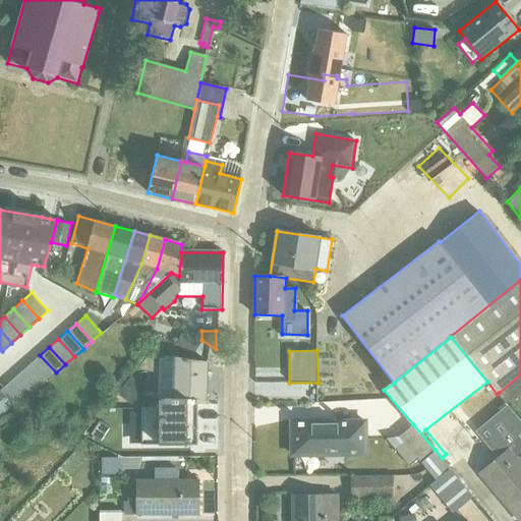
[(31,363),(47,381),(56,372),(40,355),(31,363)]
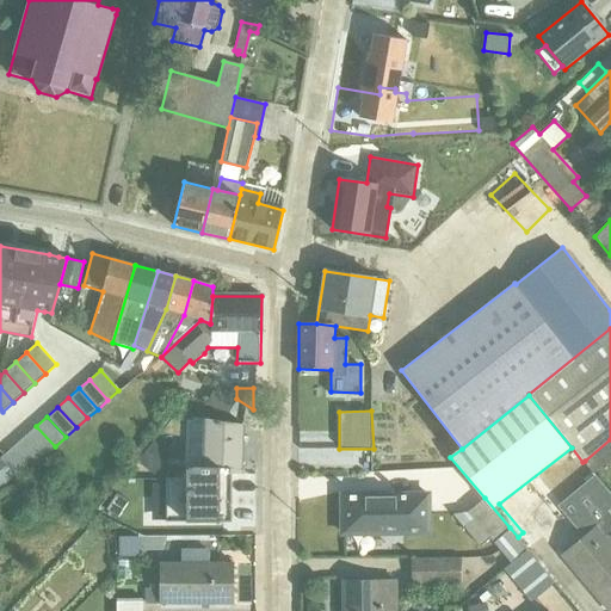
[(189,421),(187,467),(204,467),(241,468),(242,425),(203,420),(203,421),(189,421)]
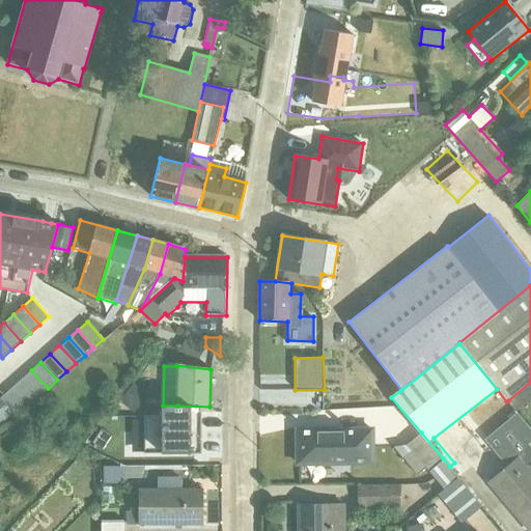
[(23,379),(38,396),(48,388),(31,370),(23,379)]
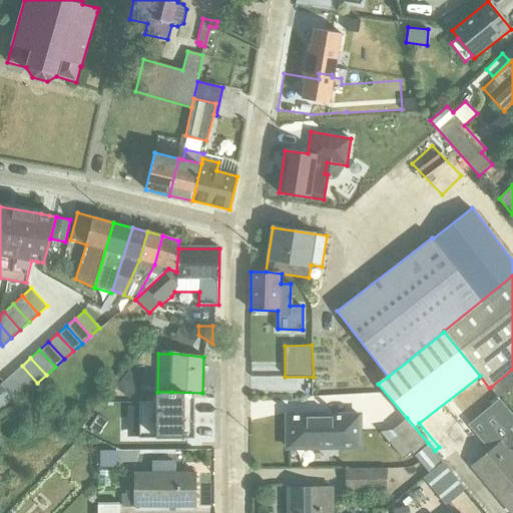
[(13,374),(28,391),(37,383),(22,366),(13,374)]
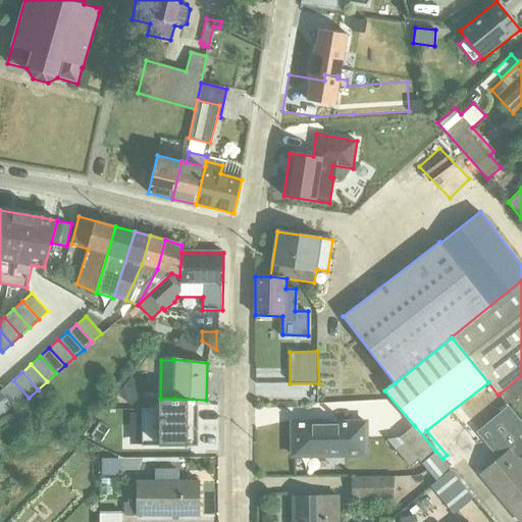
[(521,375),(500,394),(509,407),(513,404),(512,402),(521,394),(521,375)]
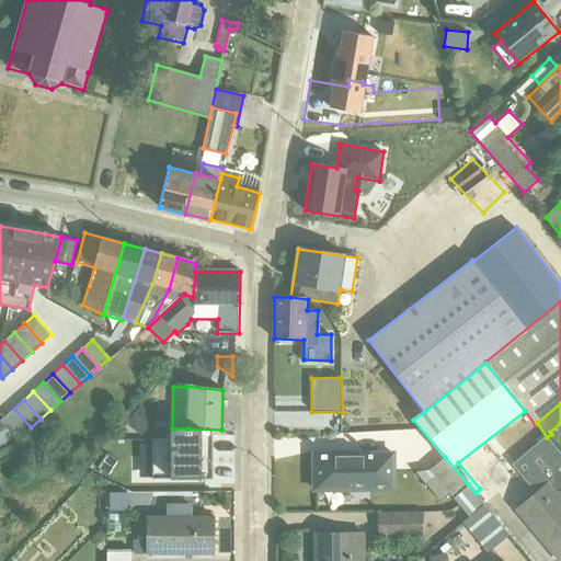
[(157,418),(141,405),(126,425),(141,437),(157,418)]
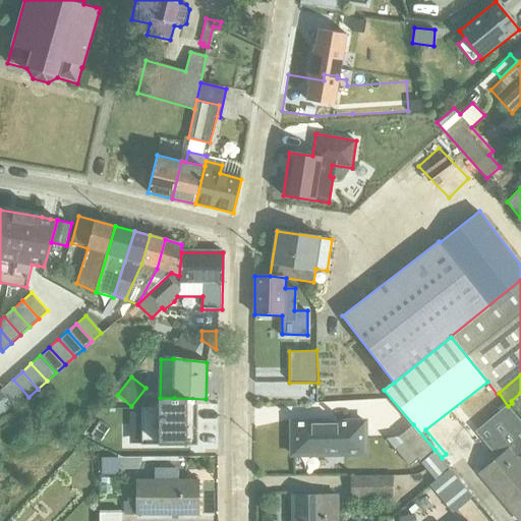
[(29,397),(13,380),(4,388),(19,405),(29,397)]
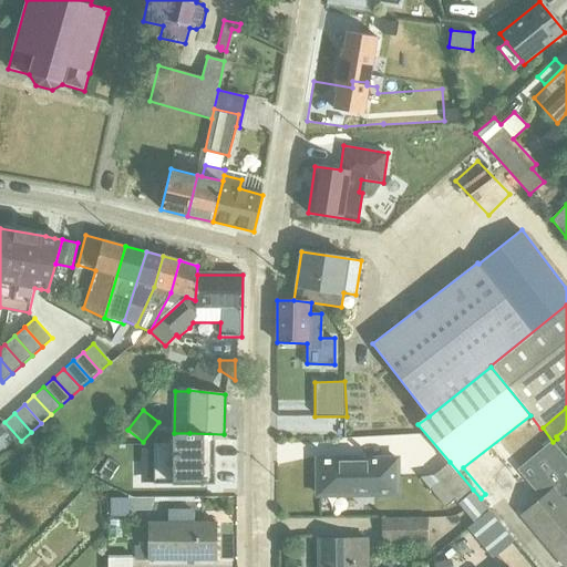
[(0,424),(0,423),(0,451),(13,440),(0,424)]
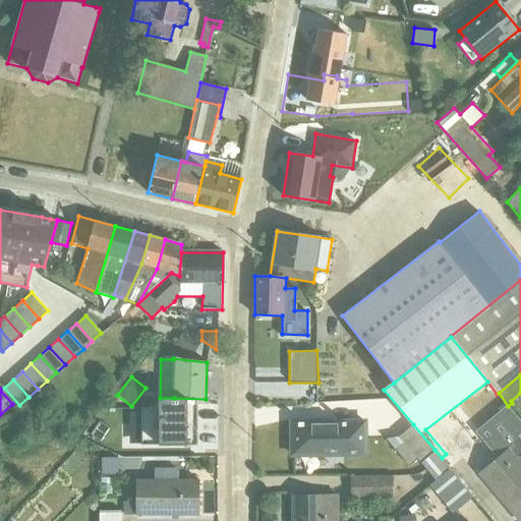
[(186,402),(186,422),(204,422),(204,402),(186,402)]
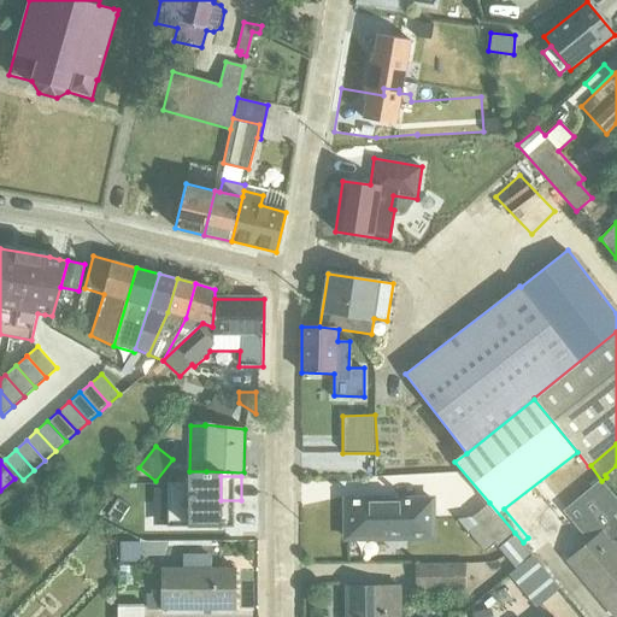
[(599,533),(568,559),(616,616),(616,519),(613,517),(616,513),(616,509),(607,498),(611,494),(607,491),(603,483),(575,509),(582,517),(577,521),(591,535),(597,530),(599,533)]
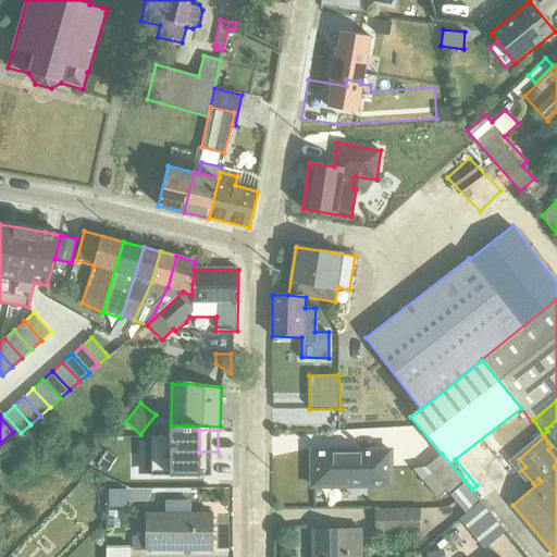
[(394,486),(394,450),(311,452),(312,486),(394,486)]
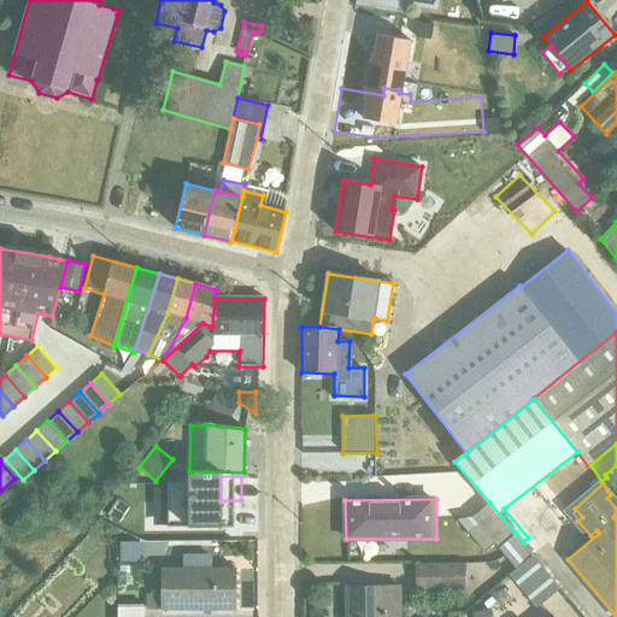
[(165,544),(258,542),(258,503),(166,503),(165,544)]
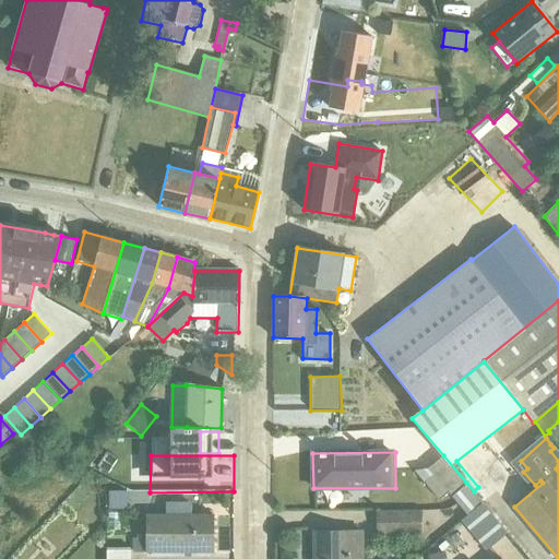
[(451,497),(466,483),(443,455),(419,476),(439,499),(448,492),(451,497)]
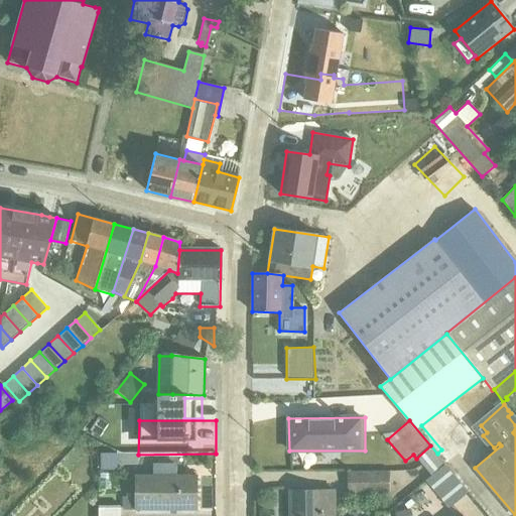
[(445,464),(437,454),(430,445),(416,459),(431,476),(445,464)]
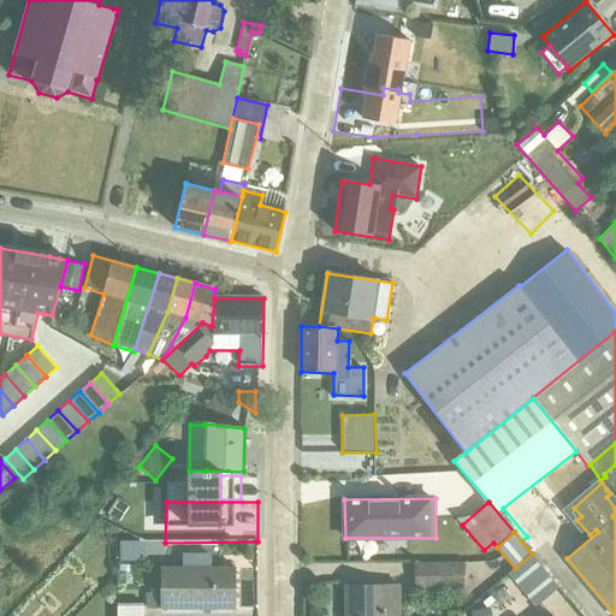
[(140,540),(120,540),(120,561),(141,561),(140,540)]
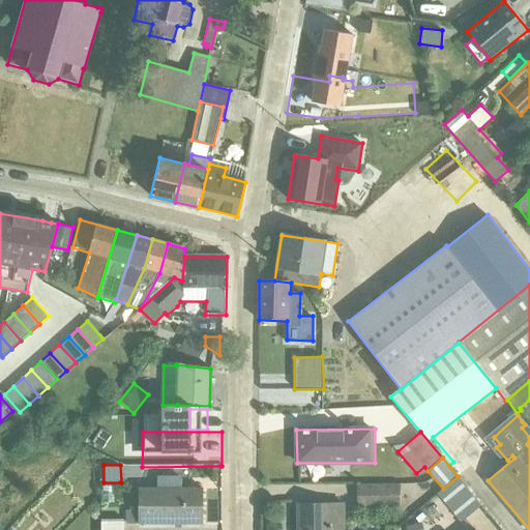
[(139,487),(138,524),(202,524),(202,489),(182,488),(182,479),(178,476),(160,475),(156,479),(156,488),(139,487)]
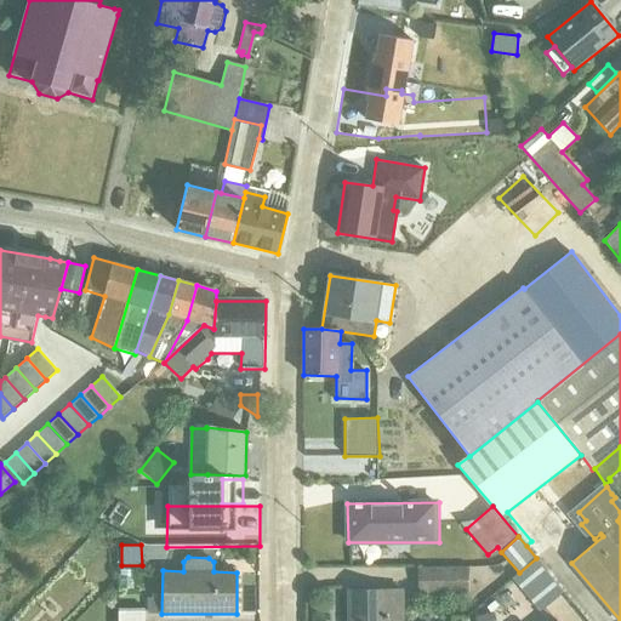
[(540,613),(564,591),(536,558),(519,573),(512,579),(540,613)]
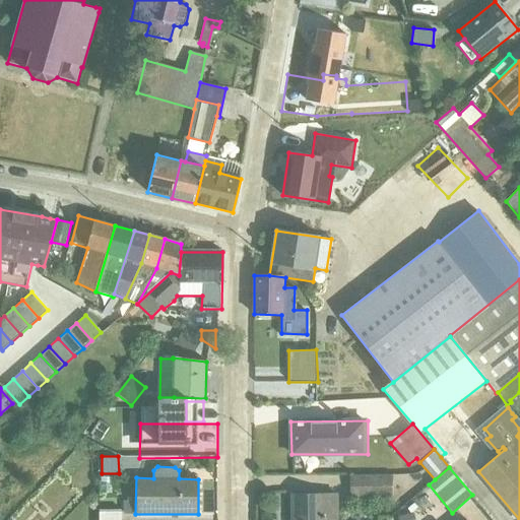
[(393,474),(349,474),(349,498),(393,498),(393,474)]
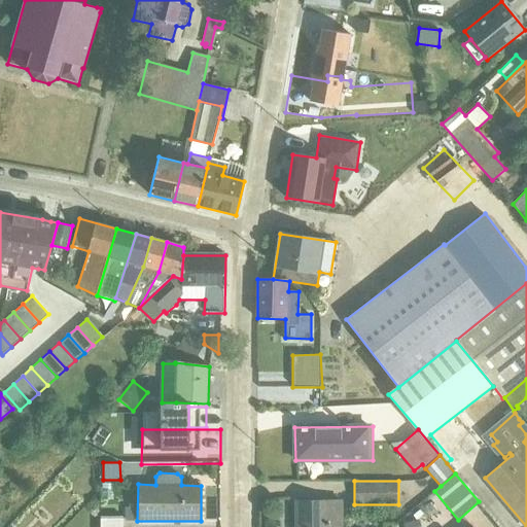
[(114,483),(103,483),(103,499),(114,499),(114,483)]
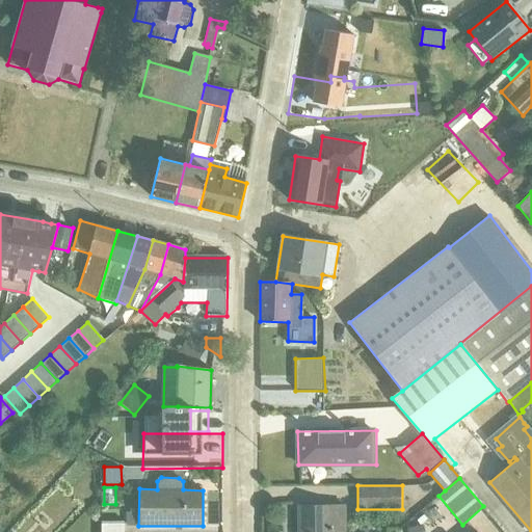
[(346,531),(346,506),(298,506),(298,531),(346,531)]
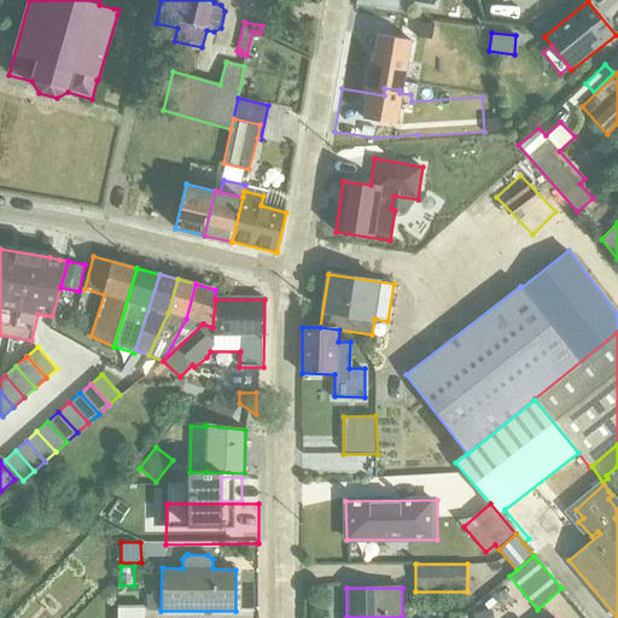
[(514,600),(505,590),(494,600),(493,599),(484,605),(488,610),(495,604),(502,611),(514,600)]
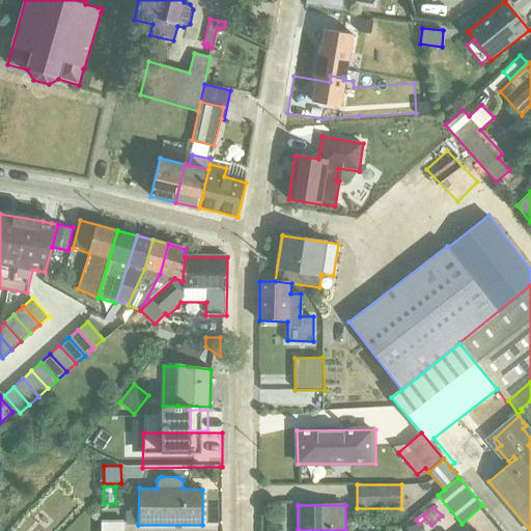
[(101,530),(123,530),(124,519),(111,519),(111,508),(103,508),(103,521),(102,521),(101,530)]
